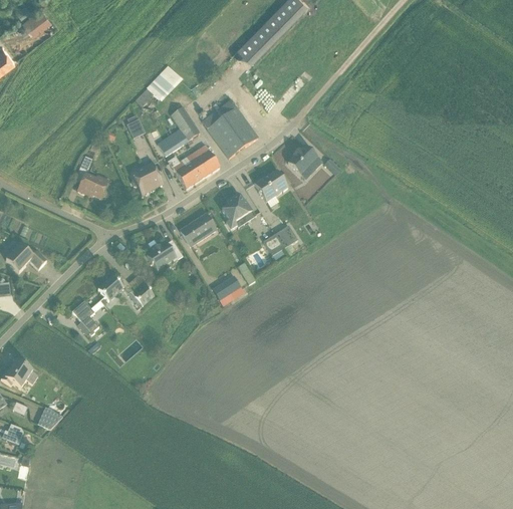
[(281,0),(237,44),(251,59),(307,0),(281,0)]
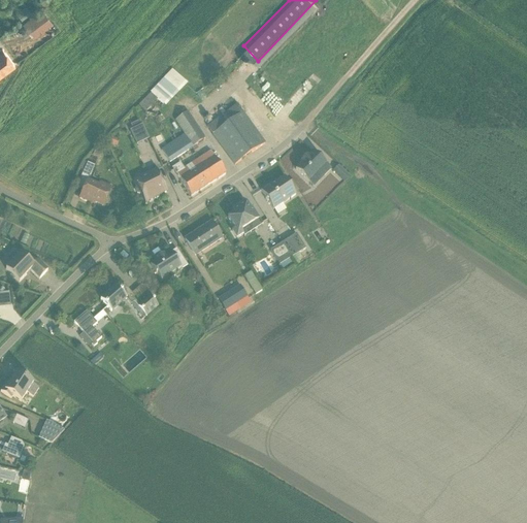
[(23,19),(34,32),(53,17),(41,3),(23,19)]
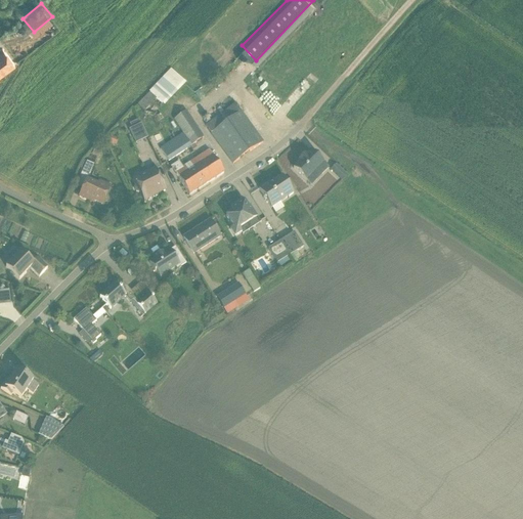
[(3,41),(0,43),(0,71),(16,59),(3,41)]
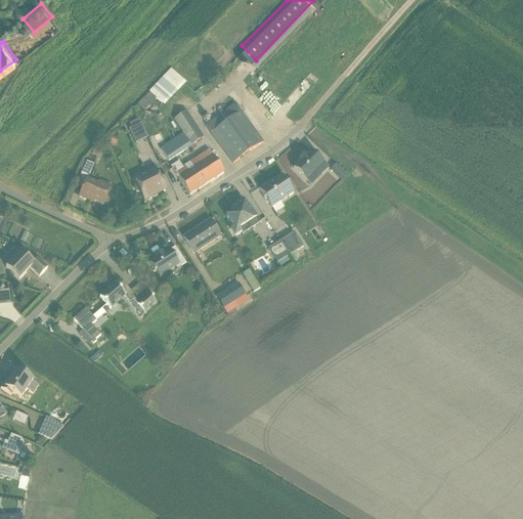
[(171,67),(138,101),(144,109),(157,95),(165,103),(186,81),(171,67)]
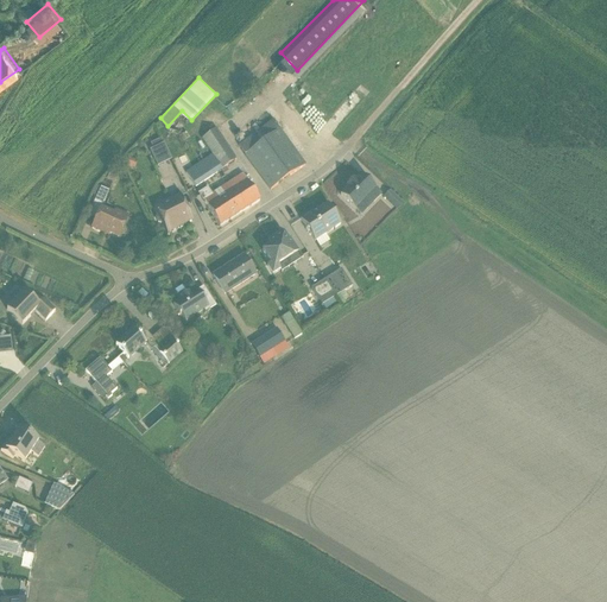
[(273,116),(239,140),(271,185),(305,160),(273,116)]
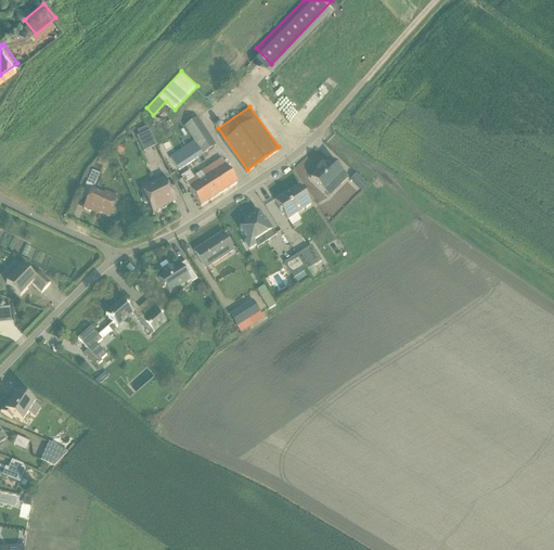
[(194,138),(170,153),(179,167),(204,151),(203,150),(217,141),(198,114),(185,123),(194,138)]
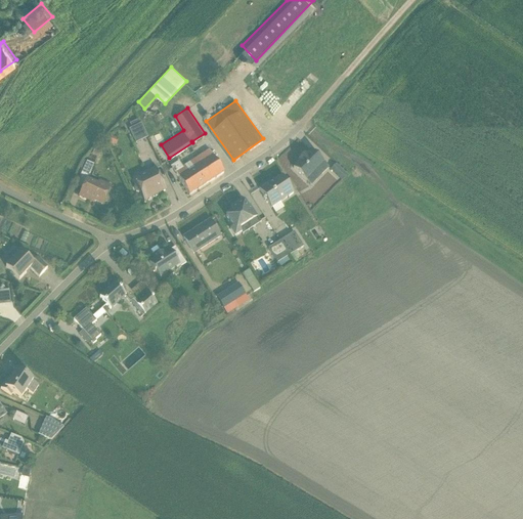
[(132,125),(130,126),(136,140),(148,134),(141,120),(139,116),(130,120),(132,125)]
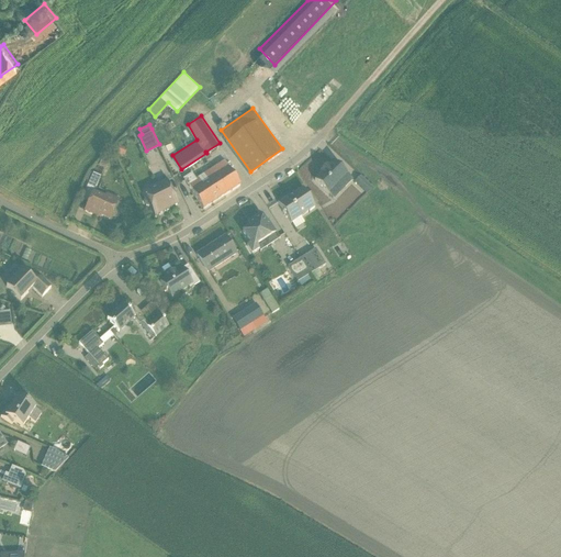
[(152,129),(159,144),(163,142),(155,127),(152,129)]
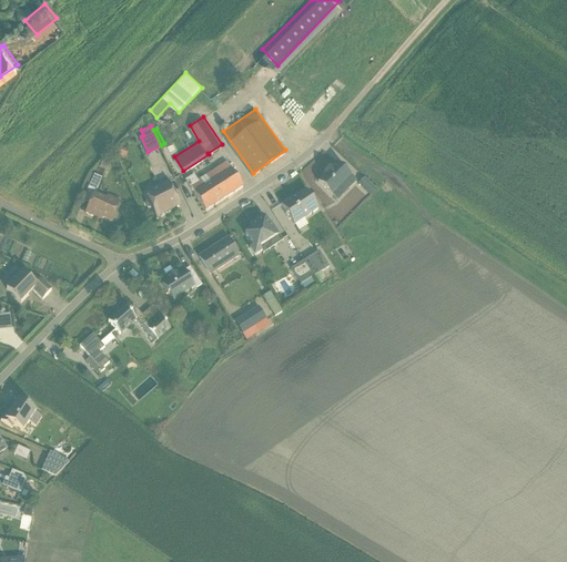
[(129,145),(119,143),(117,151),(127,153),(129,145)]
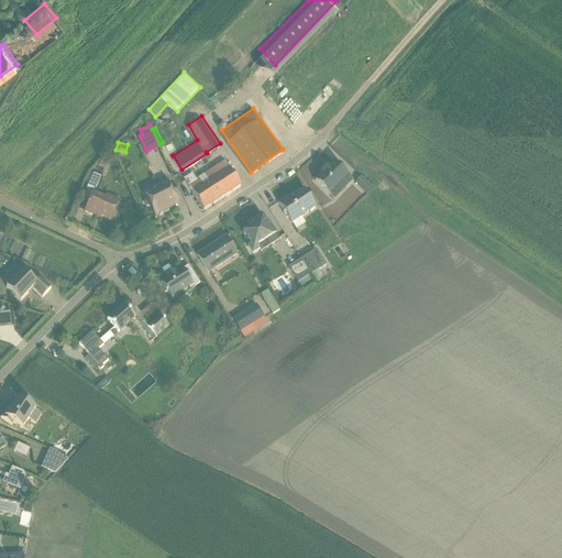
[(204,206),(240,182),(224,157),(188,181),(204,206)]
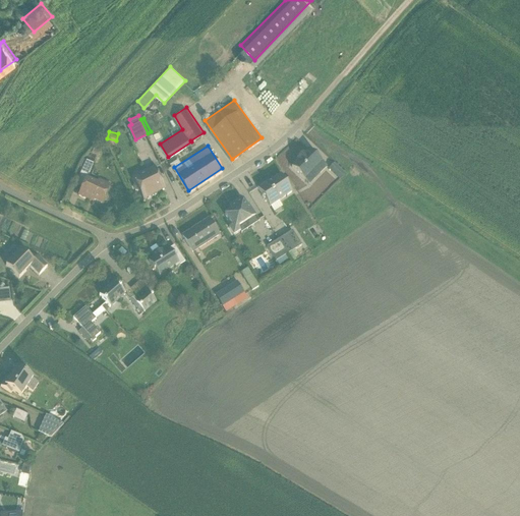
[(298,158),(292,164),(309,181),(328,164),(309,147),(304,152),(303,151),(297,157),(298,158)]
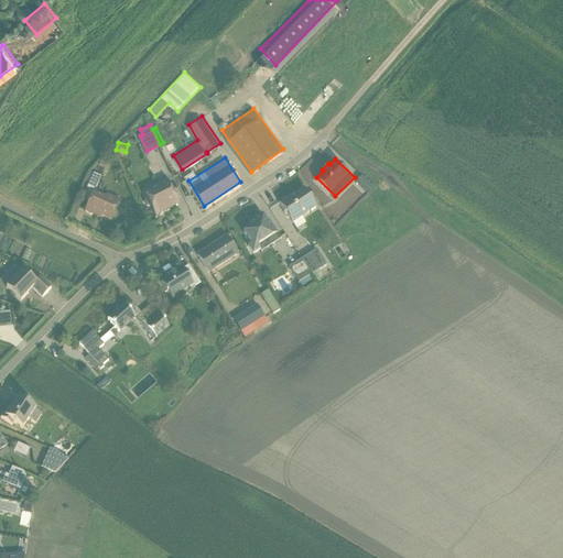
[(94,209),(110,217),(118,200),(95,189),(101,174),(95,170),(94,171),(89,170),(86,178),(88,179),(86,184),(88,185),(88,186),(83,197),(89,200),(86,208),(93,211),(94,209)]
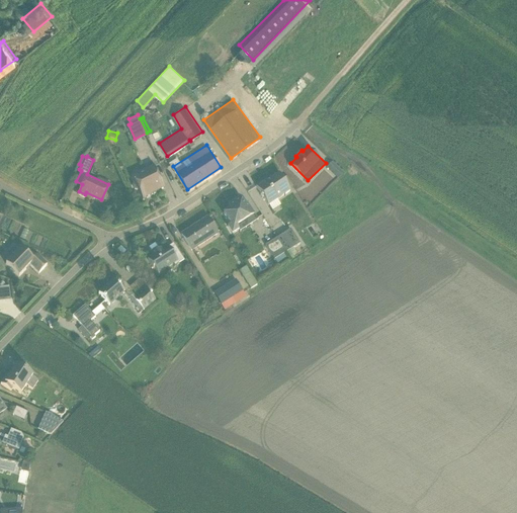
[(333,159),(327,164),(339,176),(344,170),(333,159)]
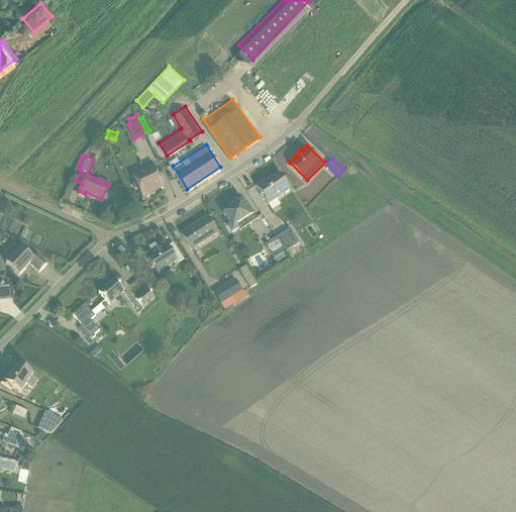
[(143,195),(164,185),(152,162),(131,172),(143,195)]
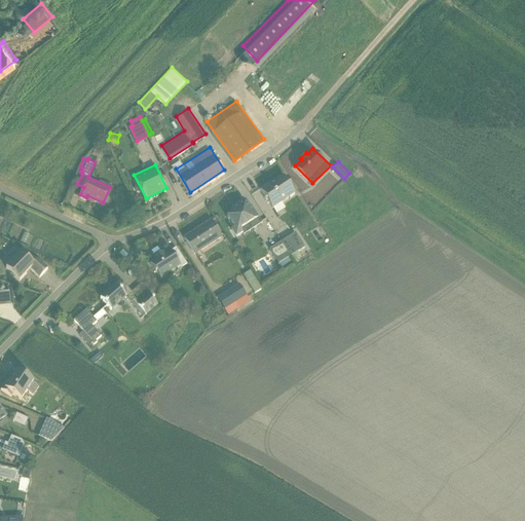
[(269,181),(260,186),(265,193),(264,195),(266,198),(268,198),(272,206),(296,190),(284,173),(283,174),(284,174),(275,179),(274,179),(274,180),(270,183),(269,181)]
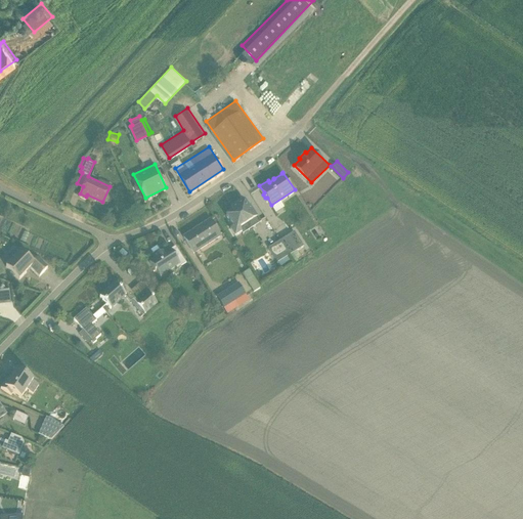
[(248,204),(243,197),(236,201),(238,205),(226,213),(233,224),(230,226),(235,233),(243,229),(240,225),(258,214),(250,202),(248,204)]
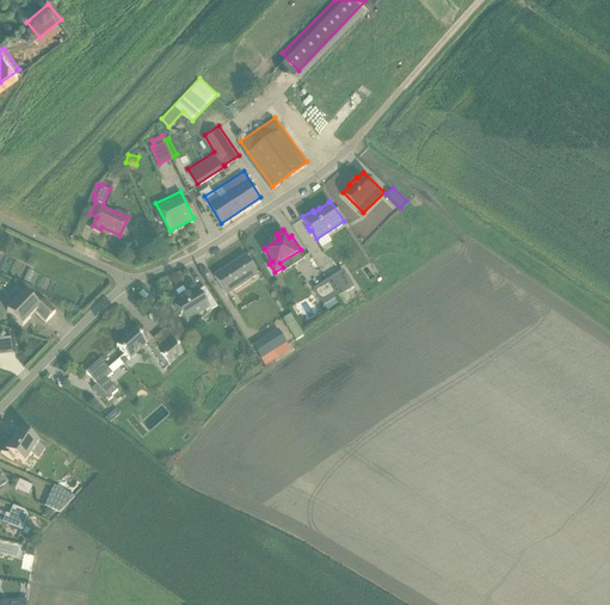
[(227,292),(258,272),(246,254),(215,273),(227,292)]
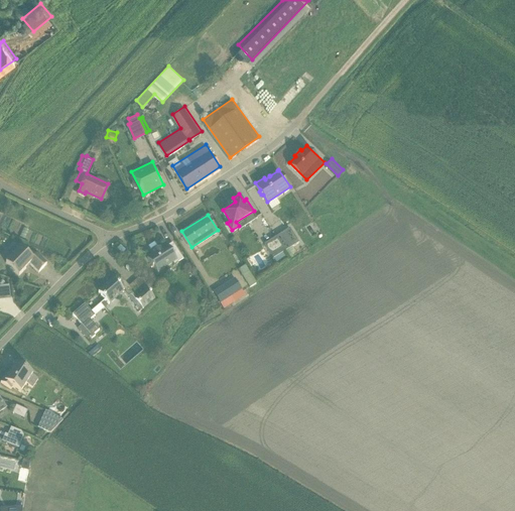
[(290,226),(276,234),(285,248),(288,253),(295,249),(292,244),(299,240),(290,226)]
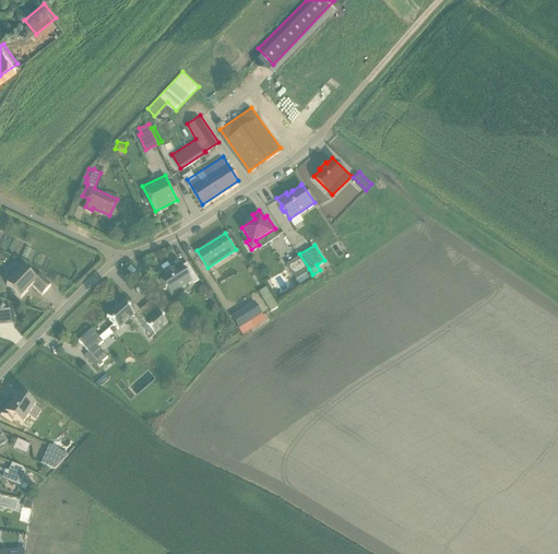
[(299,254),(286,261),(297,278),(295,279),(298,284),(310,277),(307,271),(309,269),(299,254)]
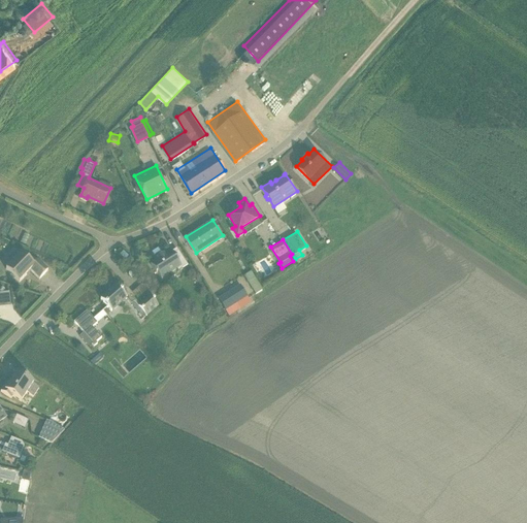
[(188,262),(177,246),(172,249),(171,248),(164,253),(163,251),(157,255),(158,257),(151,261),(157,270),(158,269),(162,276),(177,266),(178,268),(188,262)]
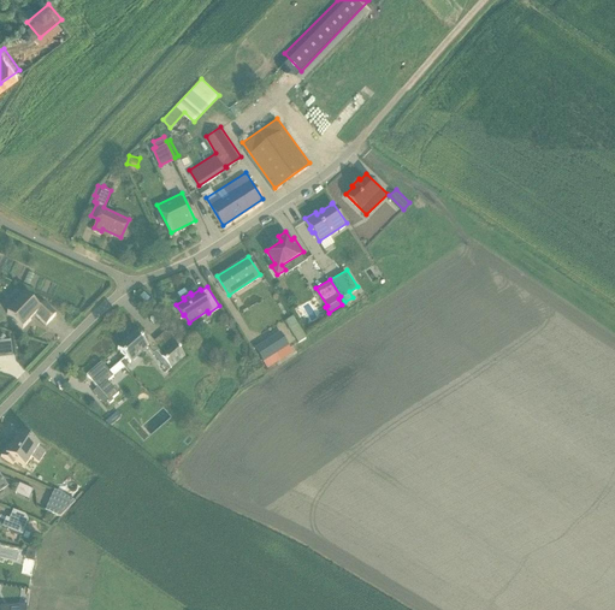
[(39,306),(25,291),(6,311),(12,314),(12,318),(16,321),(18,321),(23,326),(36,313),(47,321),(58,312),(45,300),(39,306)]
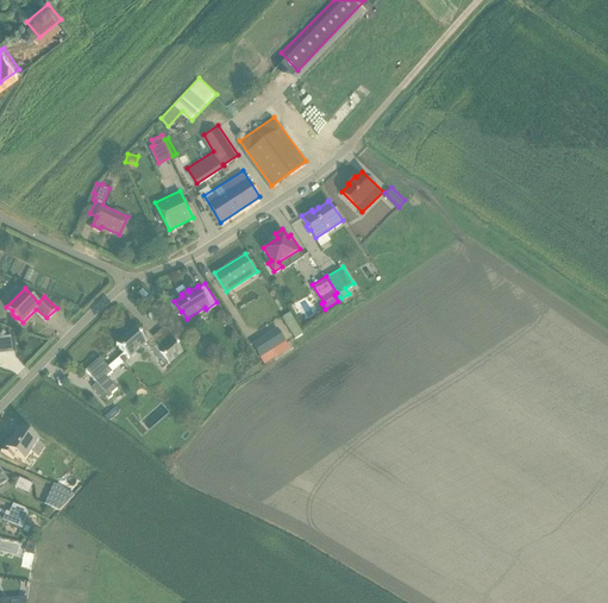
[(290,309),(282,314),(294,333),(302,328),(290,309)]
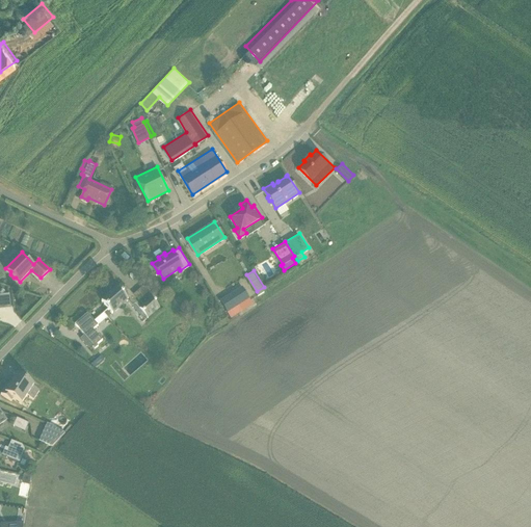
[(117,285),(102,298),(112,310),(113,310),(113,311),(128,298),(133,304),(136,300),(149,315),(160,305),(153,296),(156,294),(147,283),(144,284),(143,283),(133,292),(126,283),(125,283),(126,284),(121,288),(117,285)]
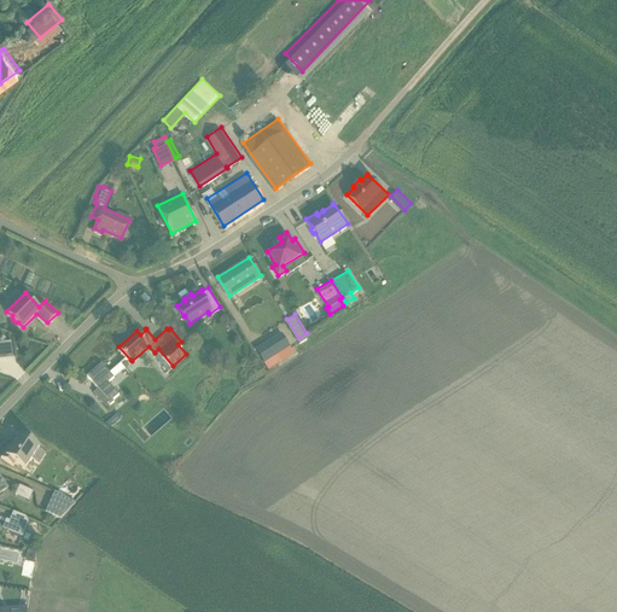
[(294,350),(281,330),(256,345),(268,366),(294,350)]
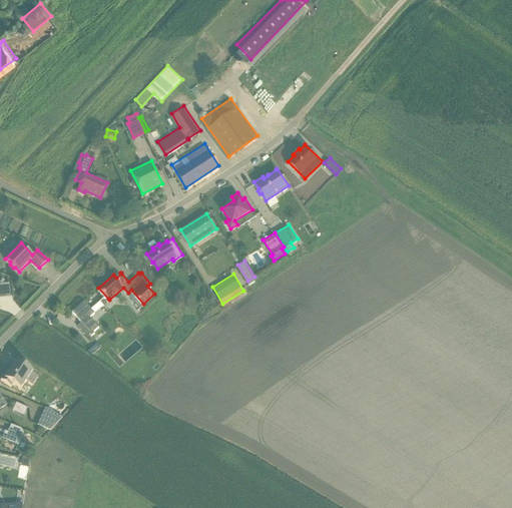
[(9,281),(0,282),(0,295),(11,294),(9,281)]
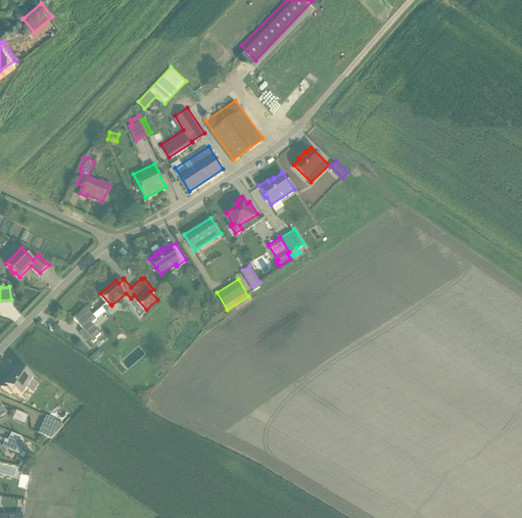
[(96,317),(86,305),(74,316),(83,326),(92,337),(91,338),(93,340),(96,337),(95,336),(100,331),(92,321),(96,317)]
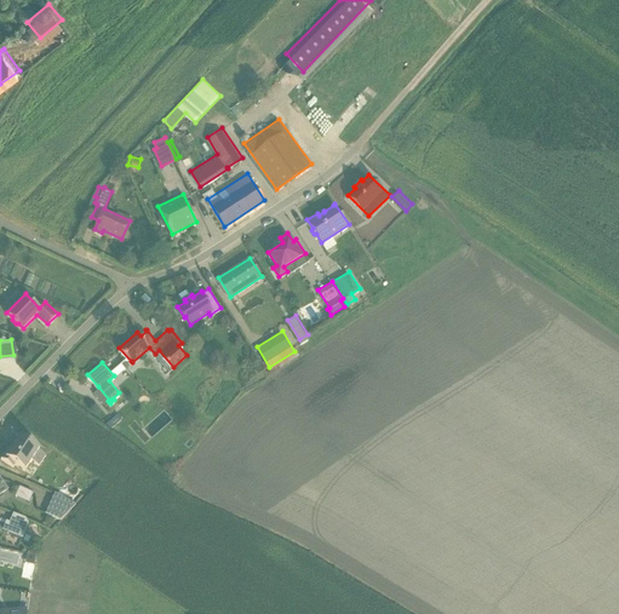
[(1,455),(30,475),(46,452),(39,447),(40,446),(19,432),(13,441),(15,441),(11,447),(9,445),(1,455)]
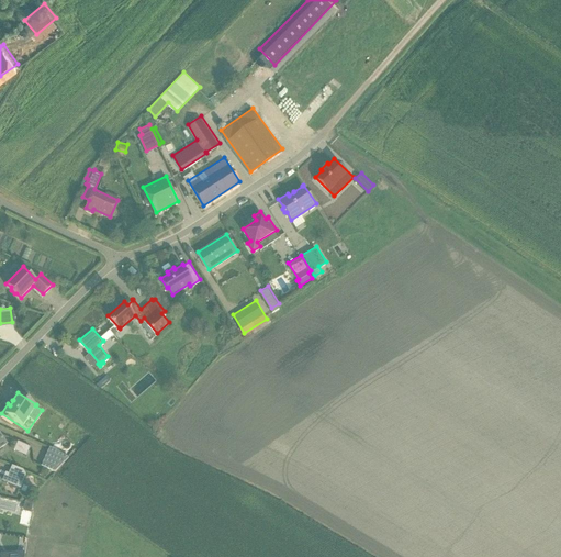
[(18,437),(14,446),(25,452),(30,444),(18,437)]
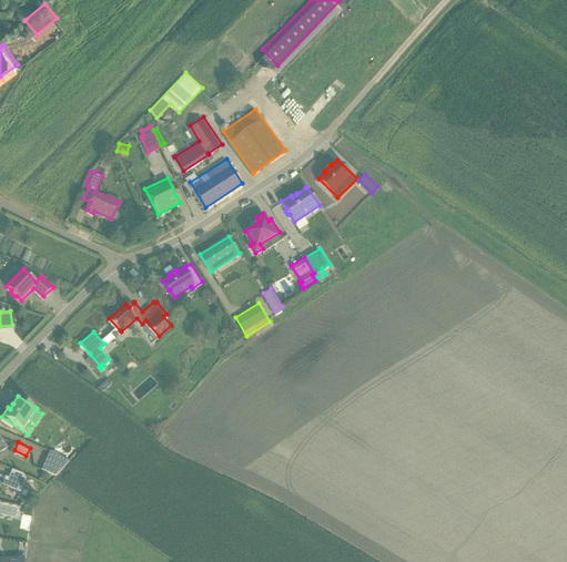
[(50,449),(42,468),(56,473),(70,458),(50,449)]
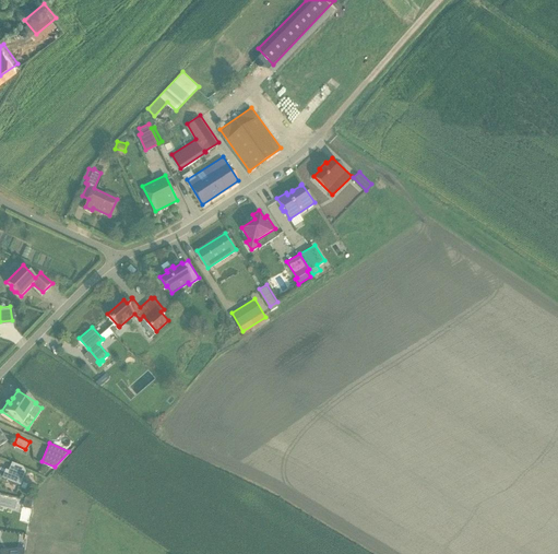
[(6,467),(2,476),(21,483),(26,470),(23,466),(12,460),(9,468),(6,467)]
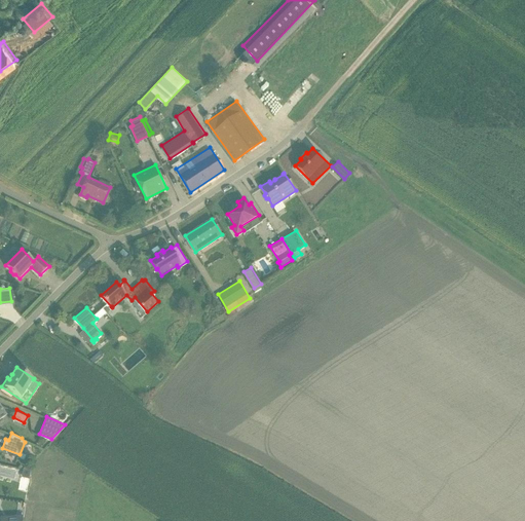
[(22,474),(29,476),(31,469),(24,467),(22,474)]
